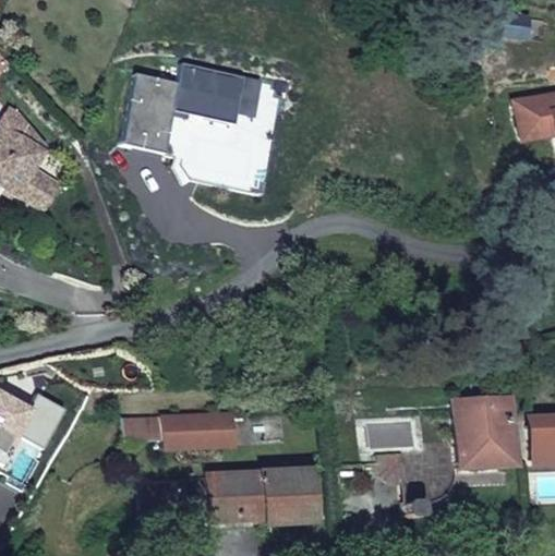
[(0,69),(2,67),(4,70),(10,64),(0,53),(0,69)]
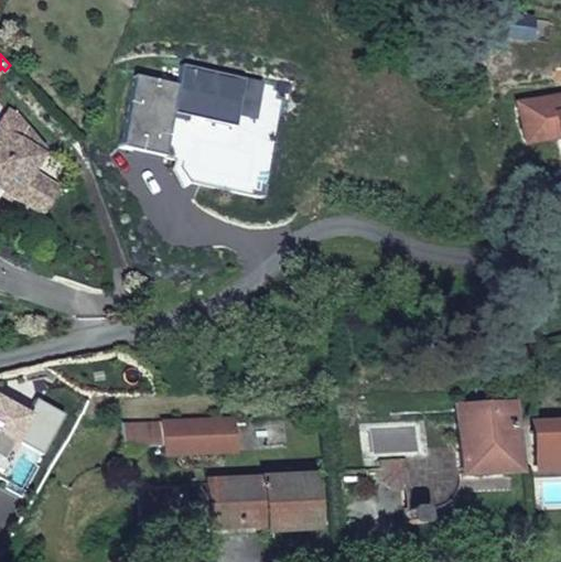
[(138,74),(121,147),(165,157),(175,112),(236,126),(239,115),(247,77),(184,63),(180,83),(138,74)]
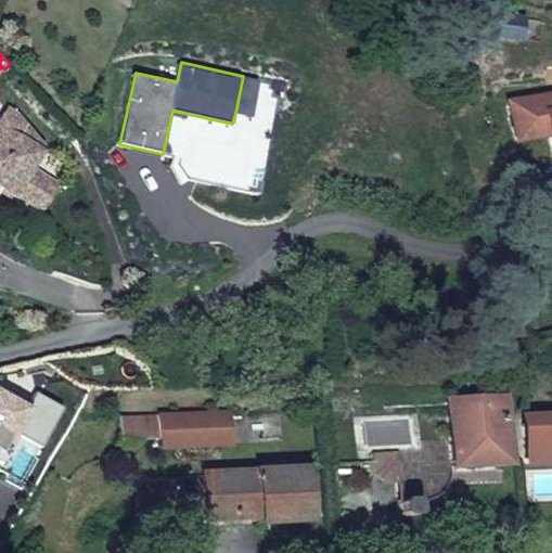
[(261,80),(243,76),(235,113),(254,117),(261,80)]
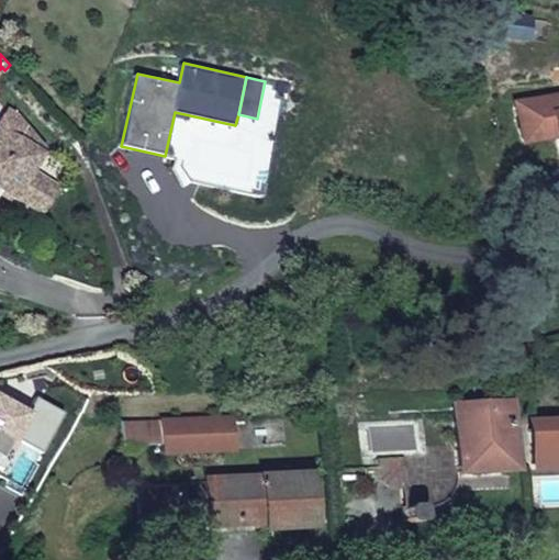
[(558,93),(516,101),(524,141),(557,134),(558,142),(558,93)]
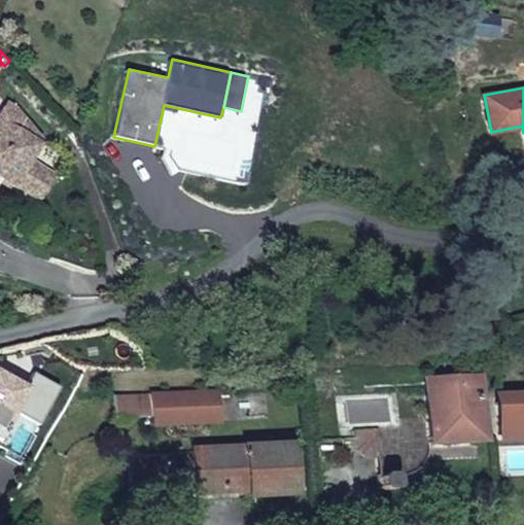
[(31,185),(43,193),(53,178),(55,175),(30,160),(42,139),(10,104),(0,119),(0,182),(3,177),(28,191),(31,185)]
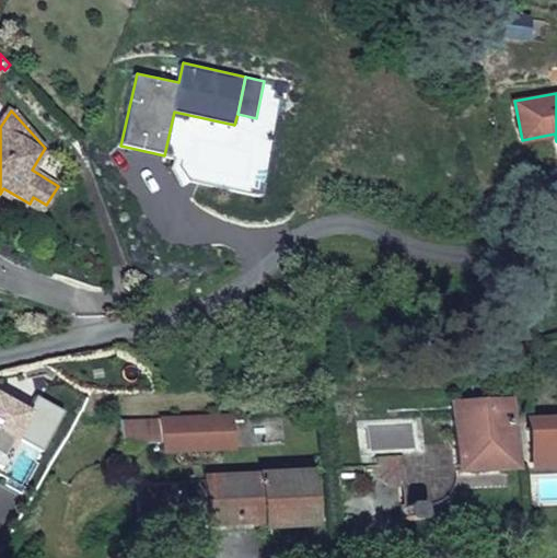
[(30,204),(43,212),(46,205),(33,197),(30,204)]
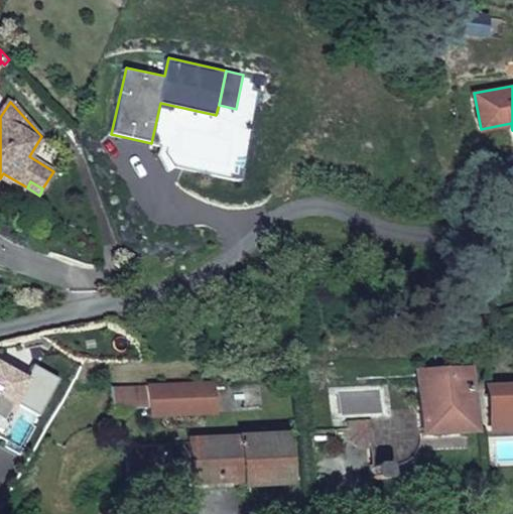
[(0,434),(6,437),(24,405),(41,415),(62,378),(37,364),(28,379),(0,362),(0,434)]
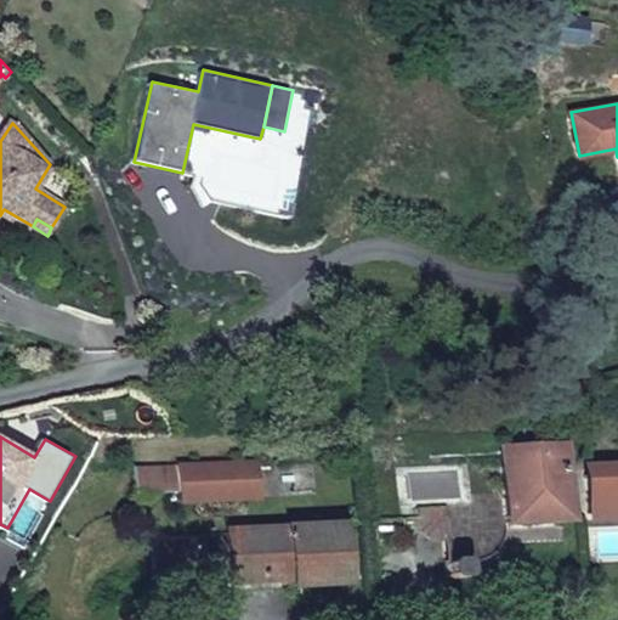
[(468,559),(468,563),(478,562),(497,551),(508,522),(568,519),(567,447),(505,451),(506,494),(447,496),(447,506),(421,507),(421,517),(414,518),(442,537),(449,537),(466,536),(468,559)]
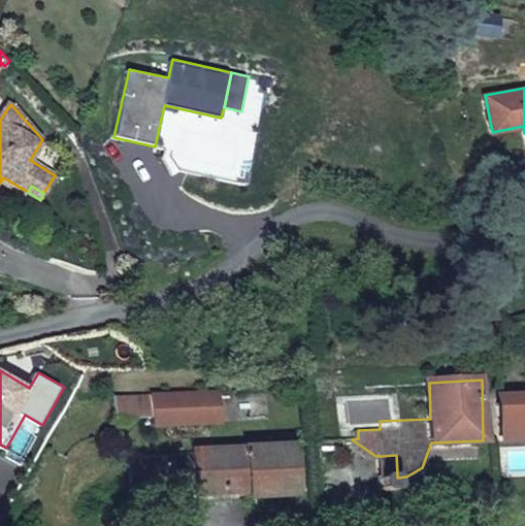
[(221,388),(118,395),(119,418),(156,416),(156,424),(222,420),(221,388)]
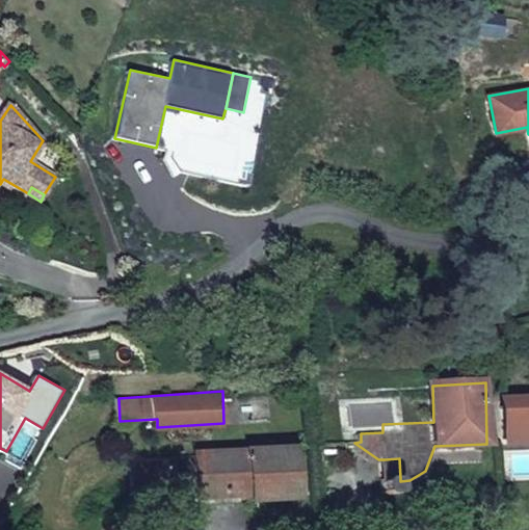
[(528,403),(522,404),(507,404),(508,438),(528,436),(528,403)]
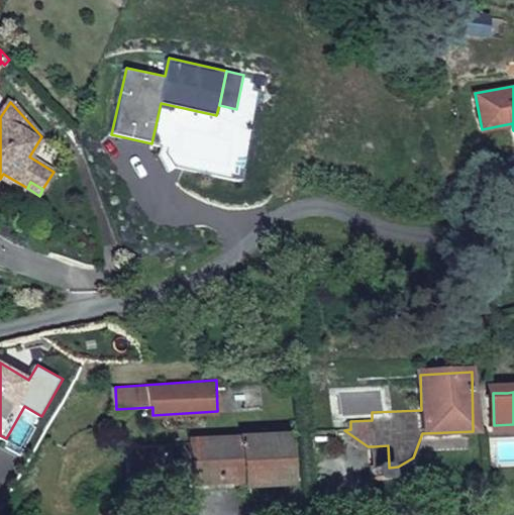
[(288,436),(191,441),(193,471),(186,471),(186,478),(193,478),(194,483),(244,481),(244,486),(290,484),(288,436)]
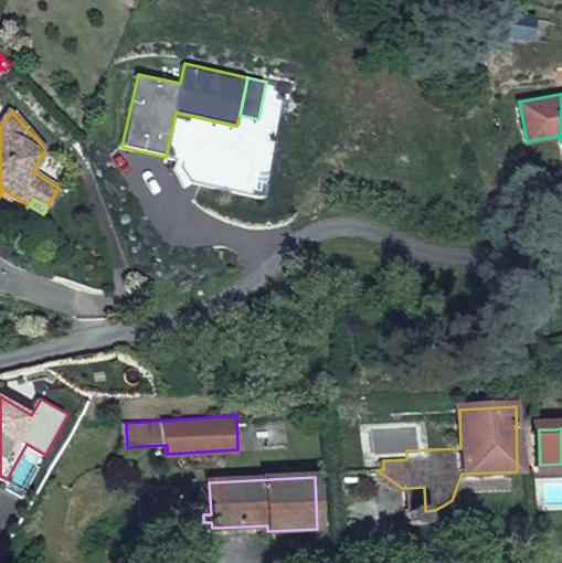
[(409,488),(410,508),(425,508),(424,487),(409,488)]
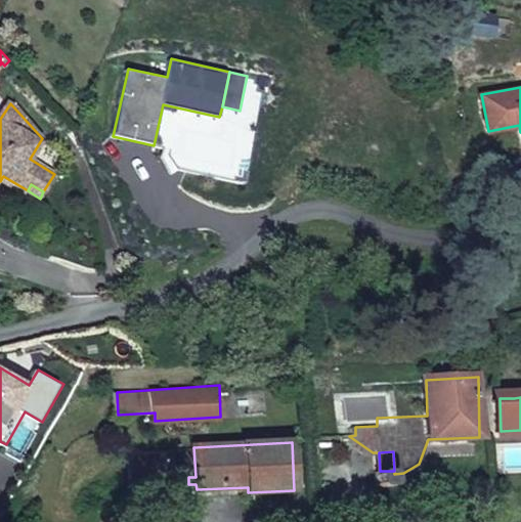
[(392,486),(394,474),(394,471),(380,471),(380,484),(392,486)]
